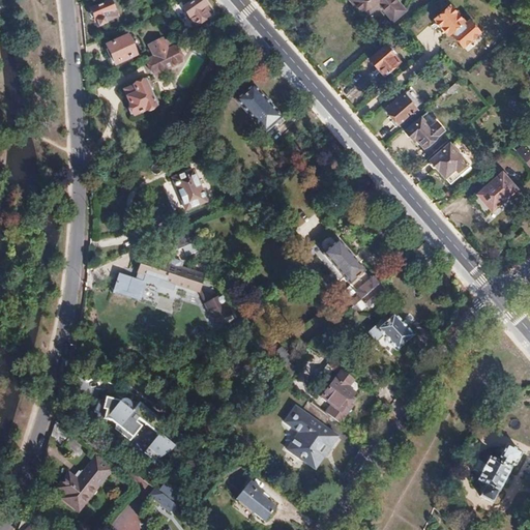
[(91,9),(110,1),(111,0),(95,0),(89,3),(91,9)]
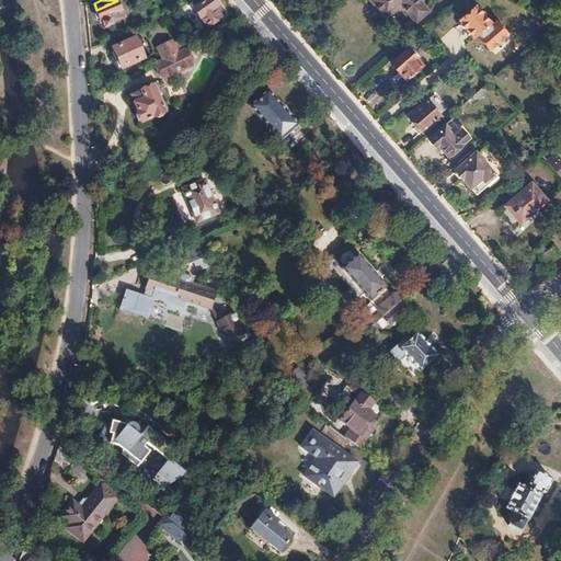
[(207,0),(195,9),(207,25),(220,15),(215,8),(218,6),(214,0),(207,0)]
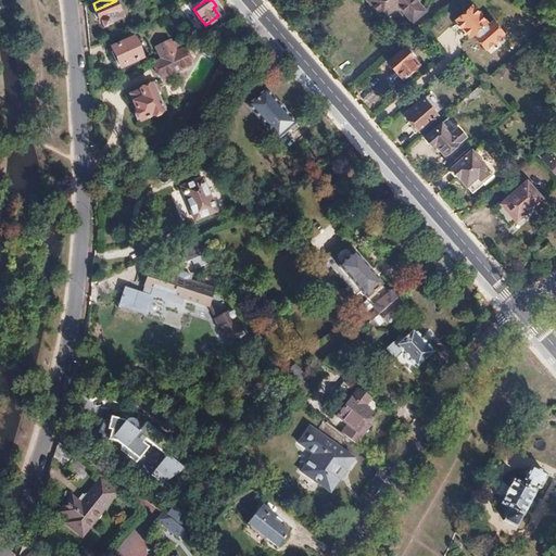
[(424,10),(415,0),(367,0),(382,16),(396,3),(412,21),(424,10)]
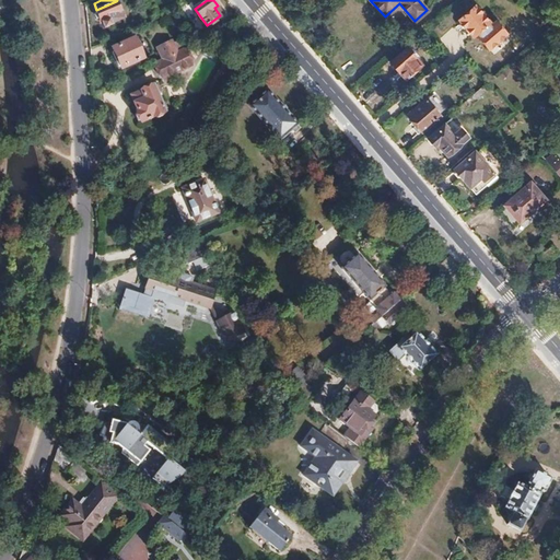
[(96,10),(95,10),(100,21),(102,20),(105,28),(113,25),(112,23),(123,19),(120,12),(116,1),(96,10)]
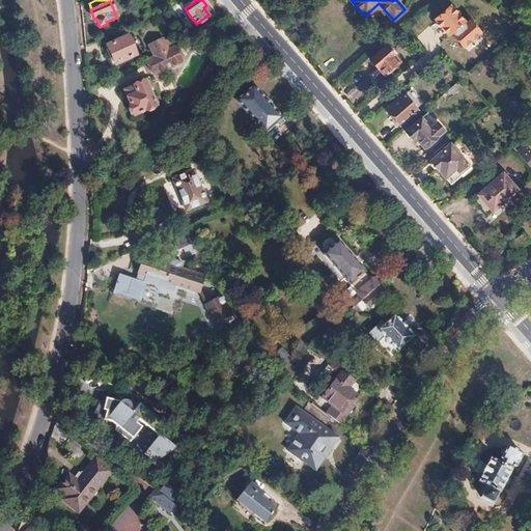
[(450,5),(436,19),(449,34),(464,21),(450,5)]
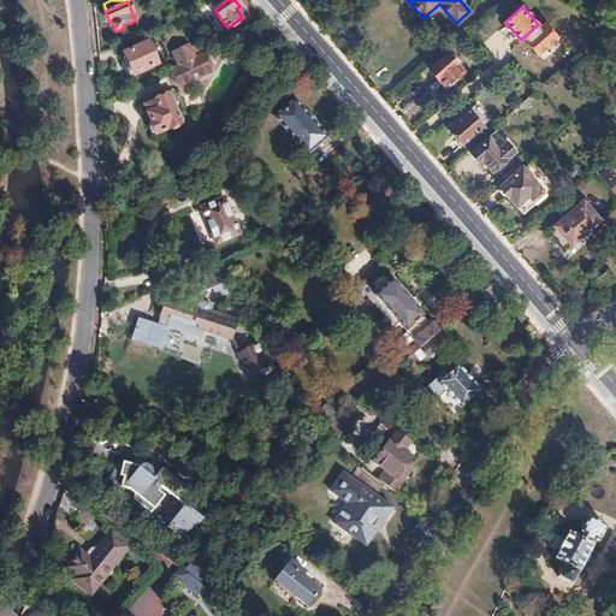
[(147,42),(125,53),(126,55),(122,58),(125,65),(129,64),(135,75),(158,63),(147,42)]
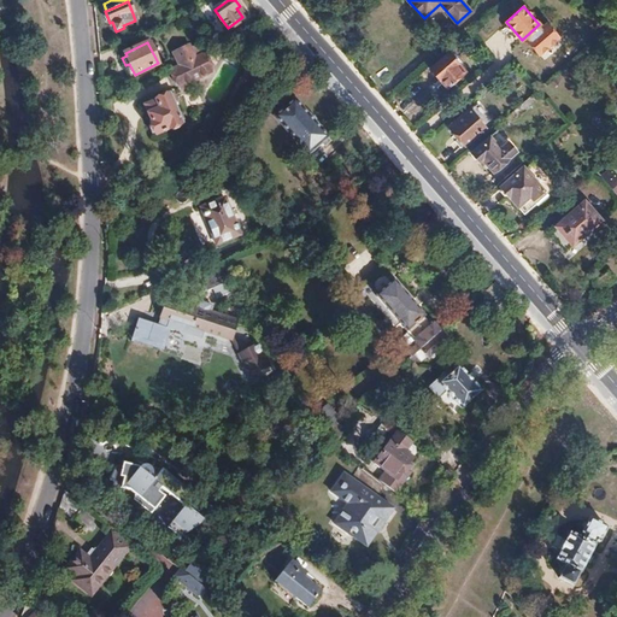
[(197,56),(189,45),(174,53),(180,64),(197,56)]
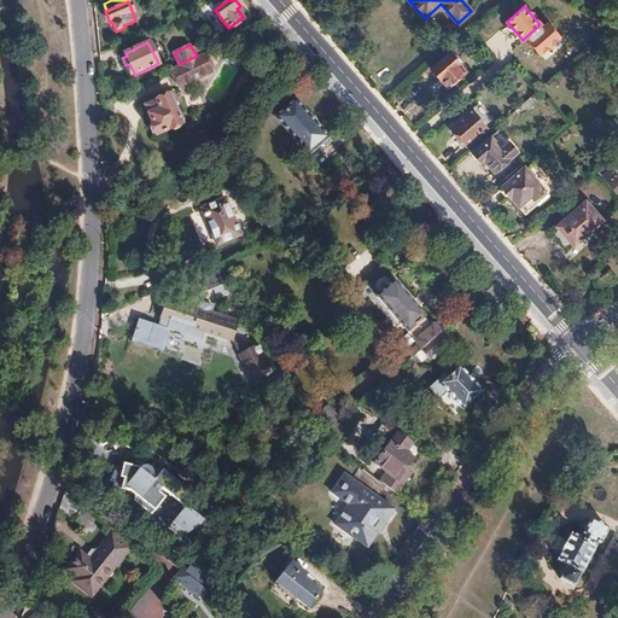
[(213,70),(204,52),(200,54),(197,56),(180,64),(172,69),(180,87),(213,70)]
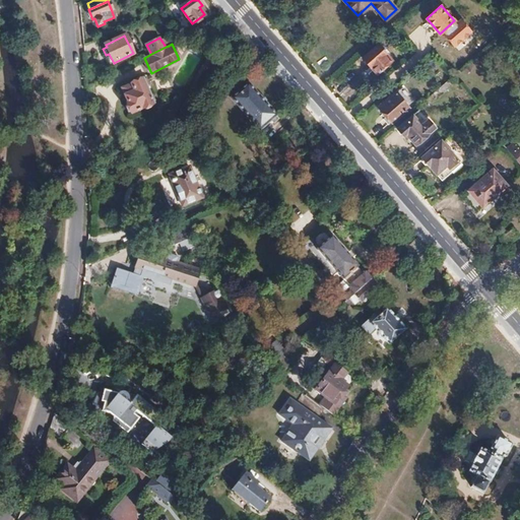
[(390,60),(378,45),(363,58),(370,67),(371,66),(376,72),(390,60)]
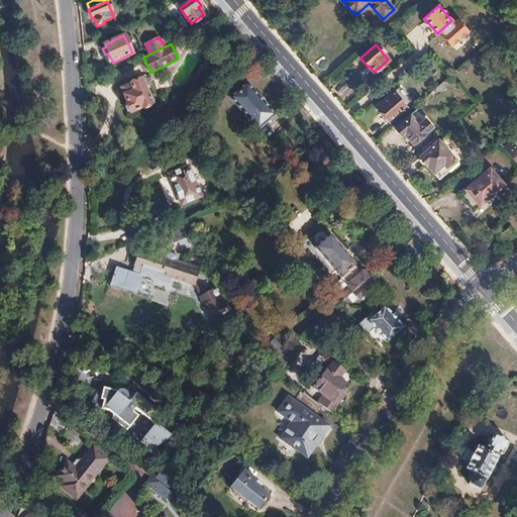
[(191,69),(196,58),(187,53),(182,65),(191,69)]
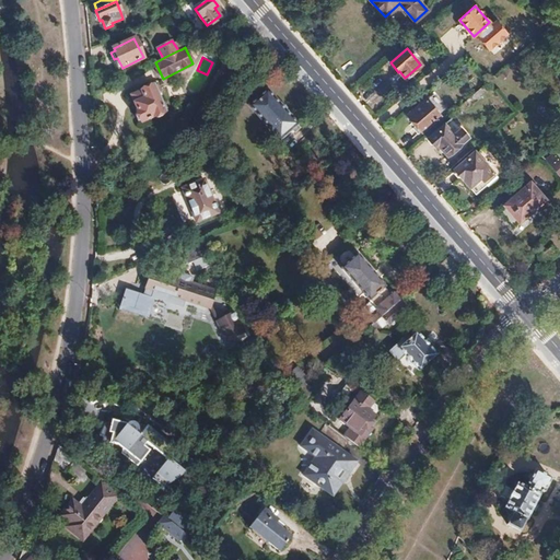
[(473,103),(488,91),(482,84),(481,86),(468,98),(473,103)]
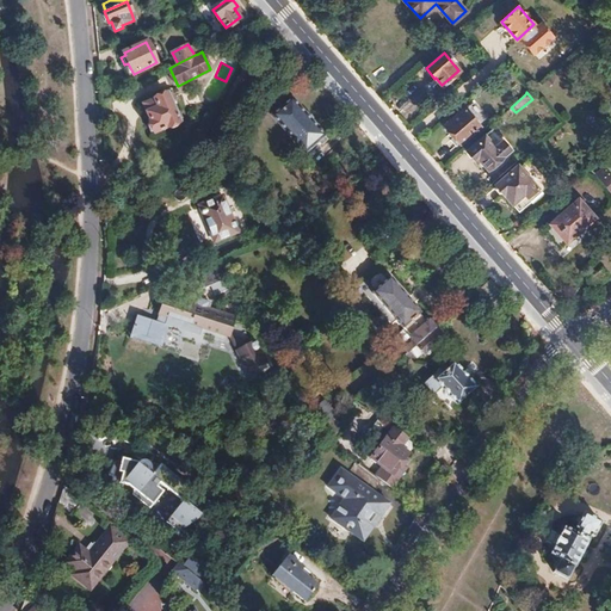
[(141,105),(149,124),(146,125),(149,133),(152,131),(153,134),(170,128),(170,130),(177,128),(176,125),(179,124),(177,121),(179,119),(177,112),(174,113),(166,94),(141,105)]
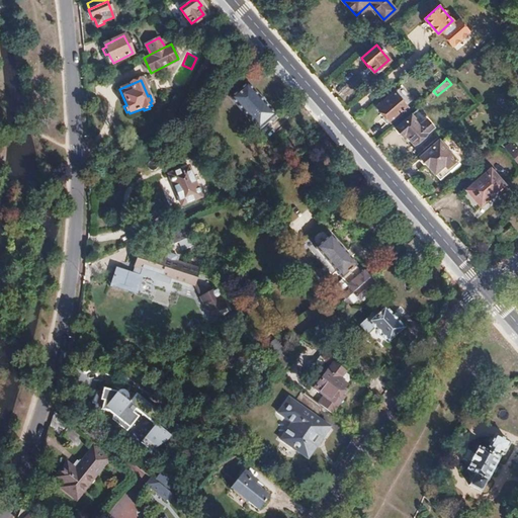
[(275,116),(247,84),(231,99),(259,131),(275,116)]
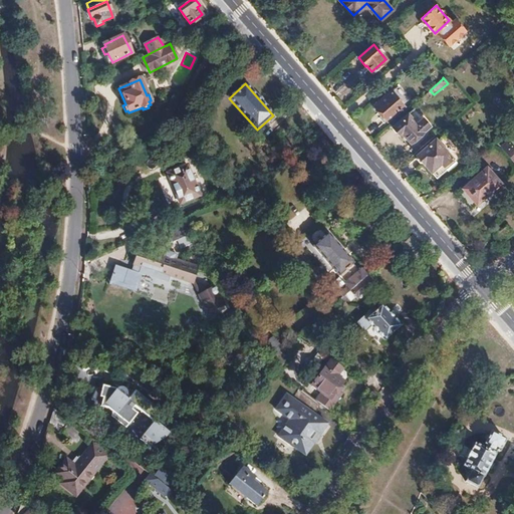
[(391,89),(373,105),(387,120),(404,105),(391,89)]
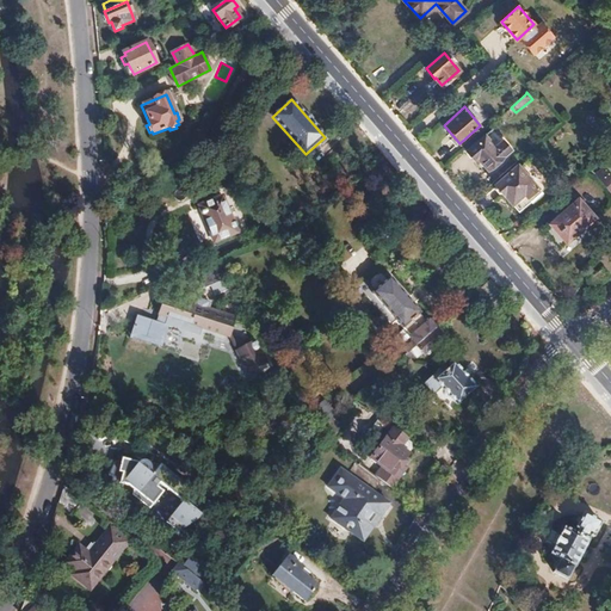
[(503,155),(483,134),(466,150),(485,172),(503,155)]
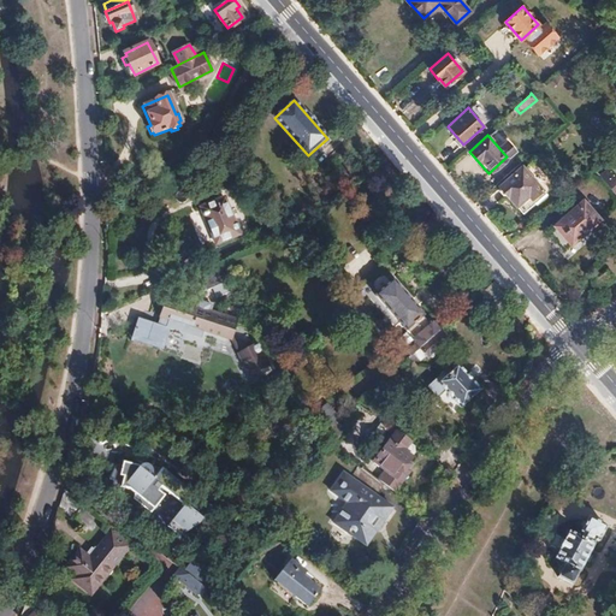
[(521,165),(498,185),(522,212),(535,201),(533,197),(543,189),(521,165)]
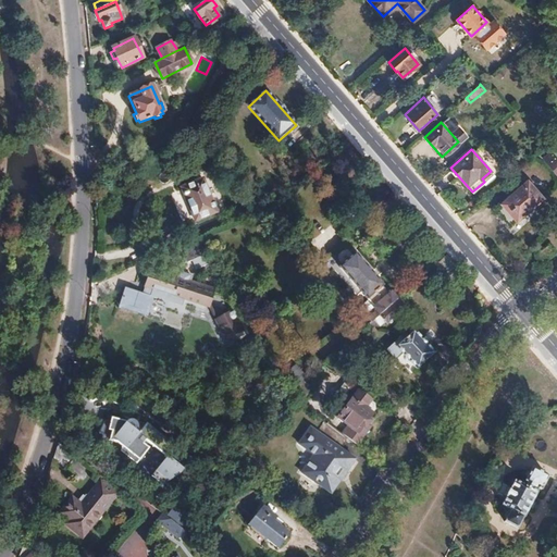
[(556,159),(556,158),(552,152),(551,151),(544,158),(556,172),(556,159)]
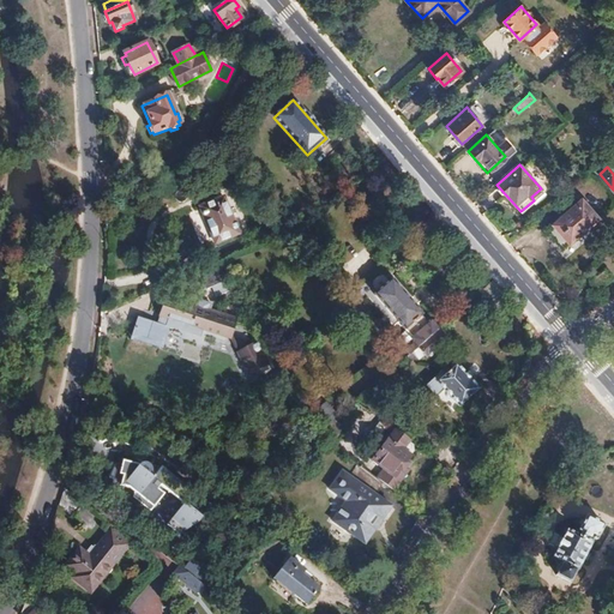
[(239,233),(223,197),(200,206),(215,242),(239,233)]
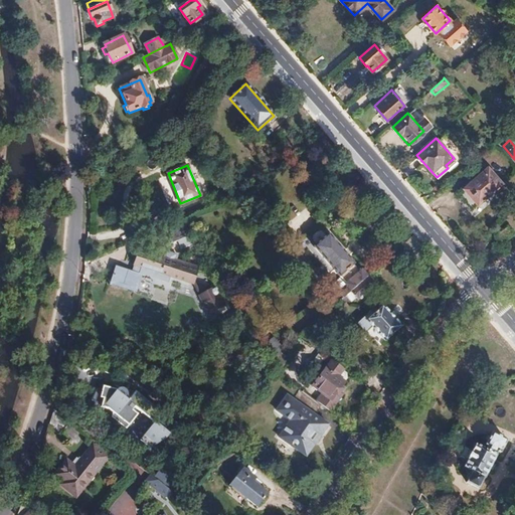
[(501,182),(487,167),(458,193),(471,208),(501,182)]
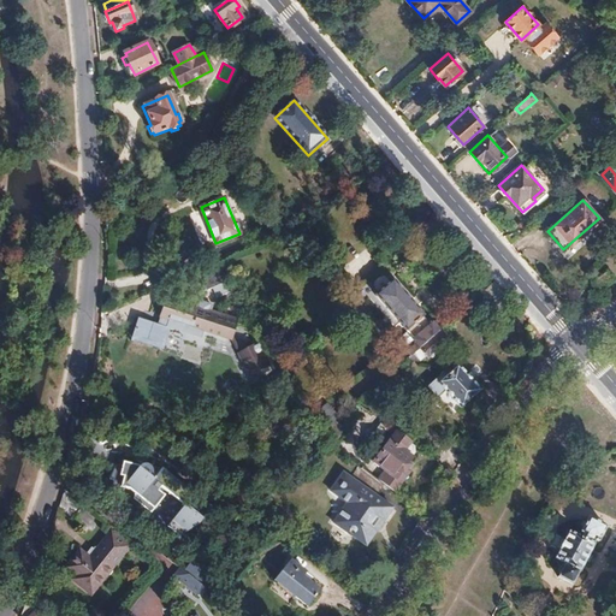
[(223,283),(215,265),(199,272),(206,290),(223,283)]
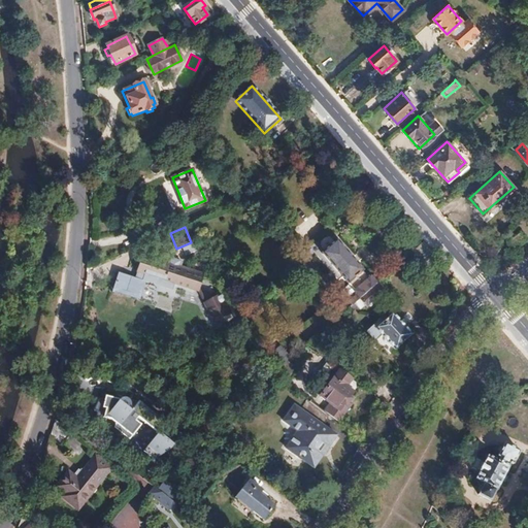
[(363,271),(340,245),(326,228),(306,245),(317,257),(322,253),(350,284),(356,291),(355,292),(357,295),(350,302),(352,304),(354,302),(375,285),(369,278),(368,278),(362,272),(363,271)]
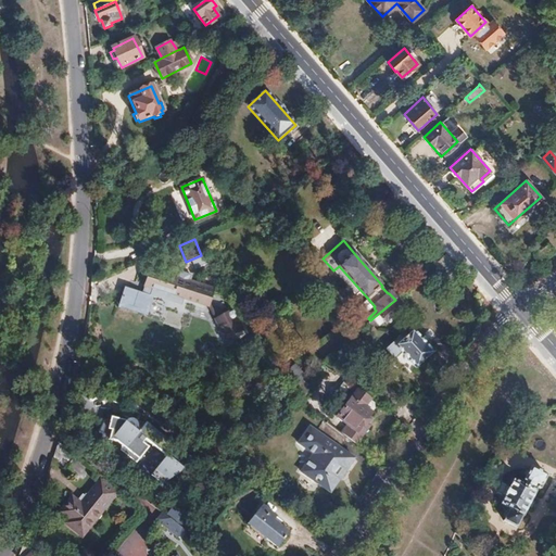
[(541,261),(553,252),(547,245),(535,255),(541,261)]
